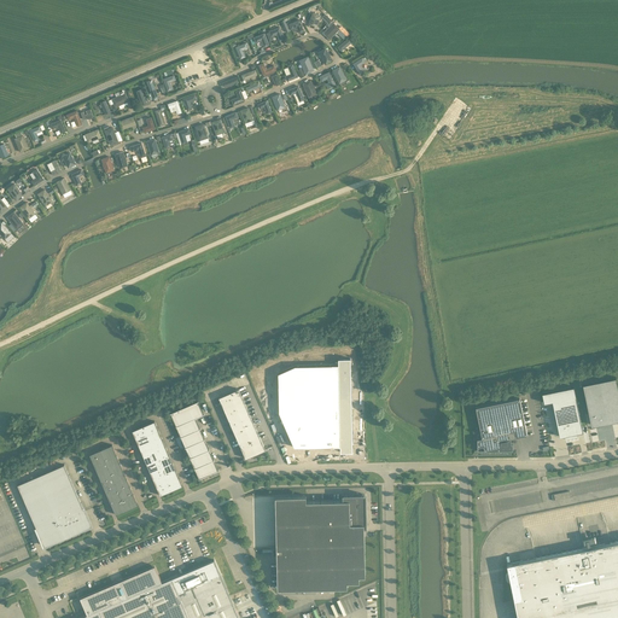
[(313,12),(308,25),(316,29),(321,16),(313,12)]
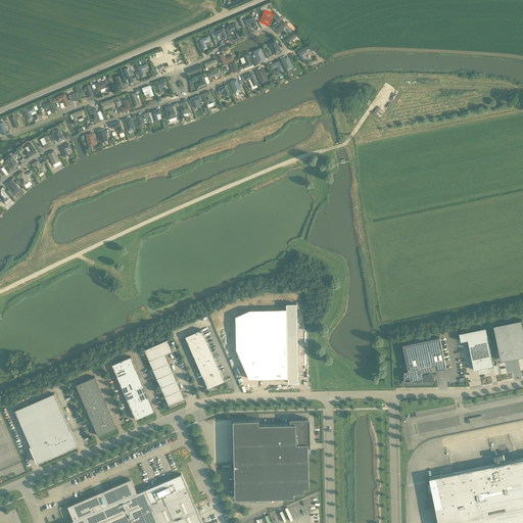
[(257,27),(253,16),(244,20),(246,25),(251,22),(253,29),(257,27)]
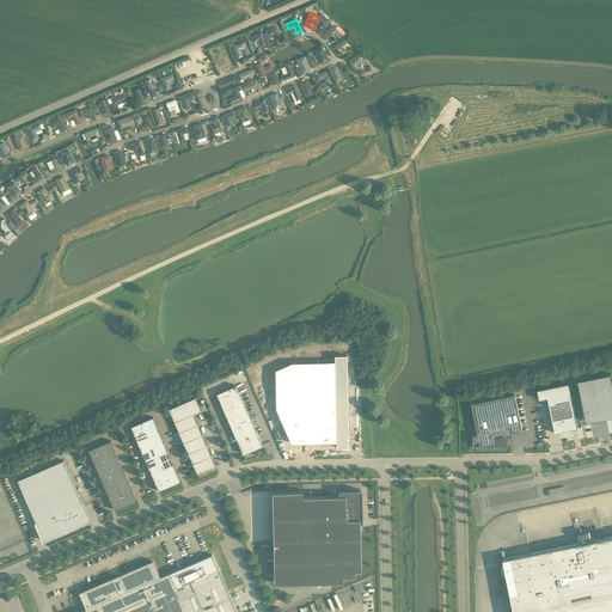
[(330,22),(319,32),(326,40),(337,29),(330,22)]
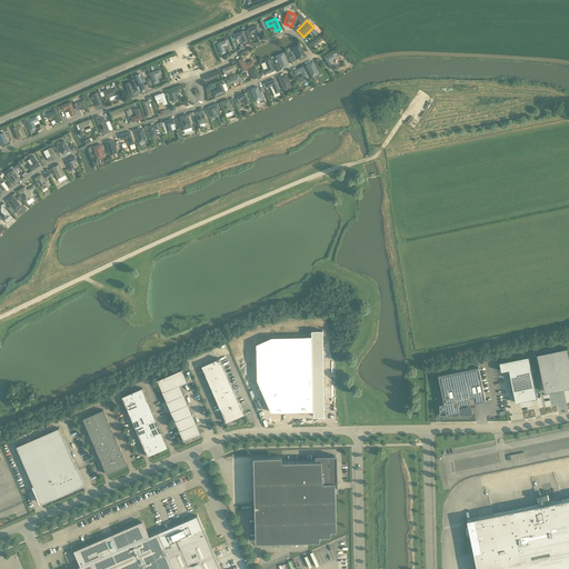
[(250,33),(255,31),(257,38),(262,36),(258,25),(248,29),(250,33)]
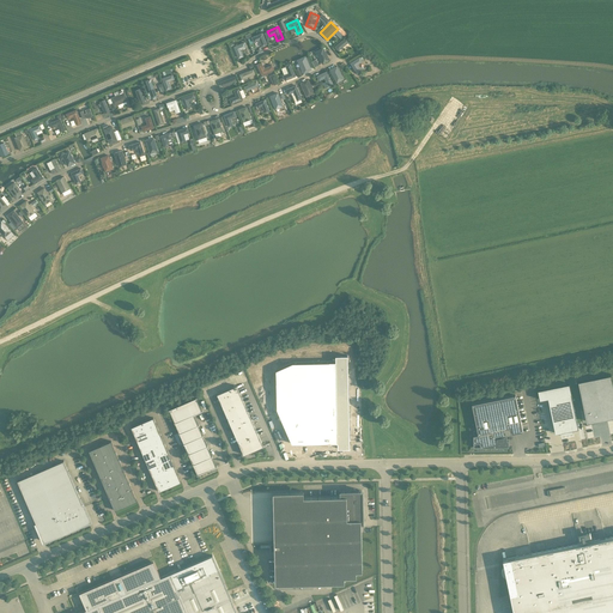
[(345,36),(346,34),(347,32),(340,26),(339,26),(338,29),(337,29),(345,36)]
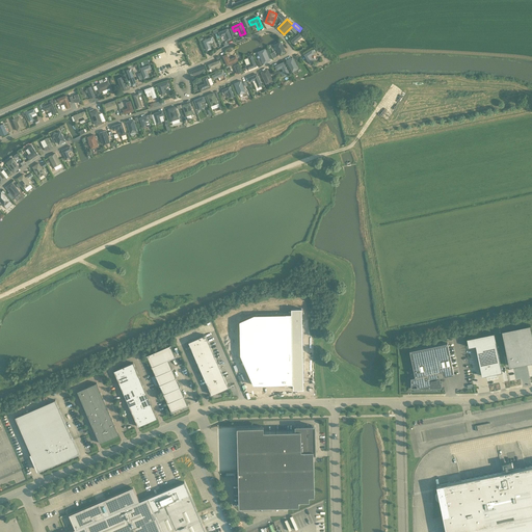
[(232,38),(228,28),(218,32),(220,36),(225,34),(228,41),(232,38)]
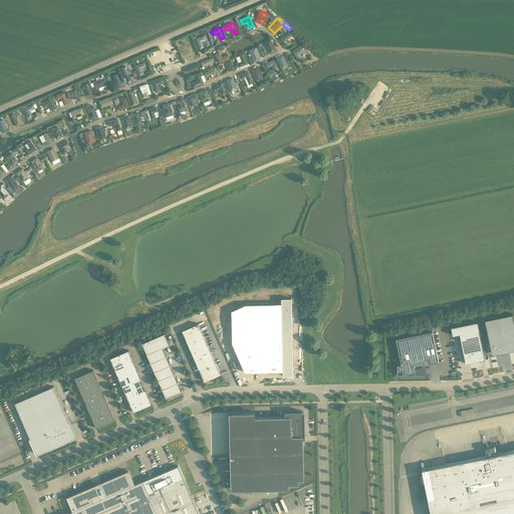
[(290,30),(281,38),(284,42),(293,34),(290,30)]
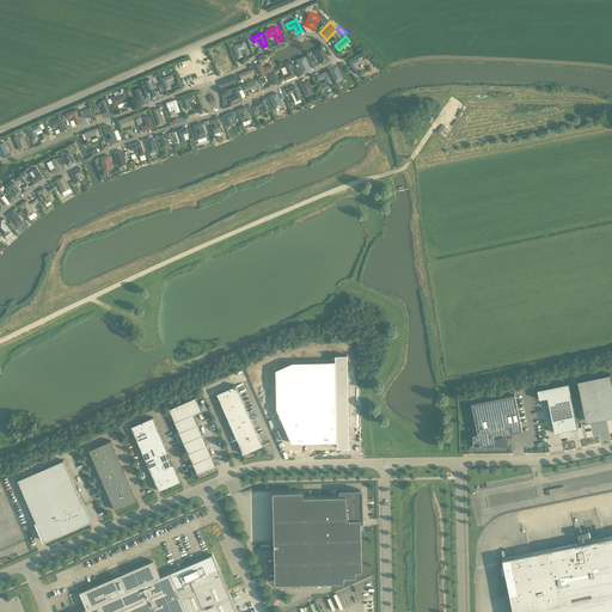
[(246,47),(244,42),(233,47),(238,59),(244,56),(240,49),(246,47)]
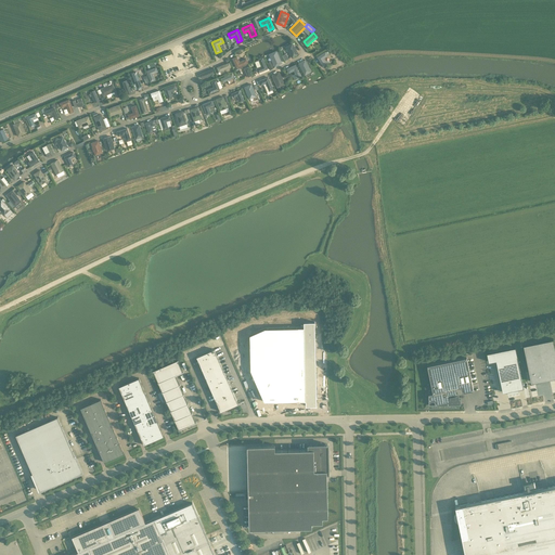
[(293,42),(285,47),(292,59),(299,54),(293,42)]
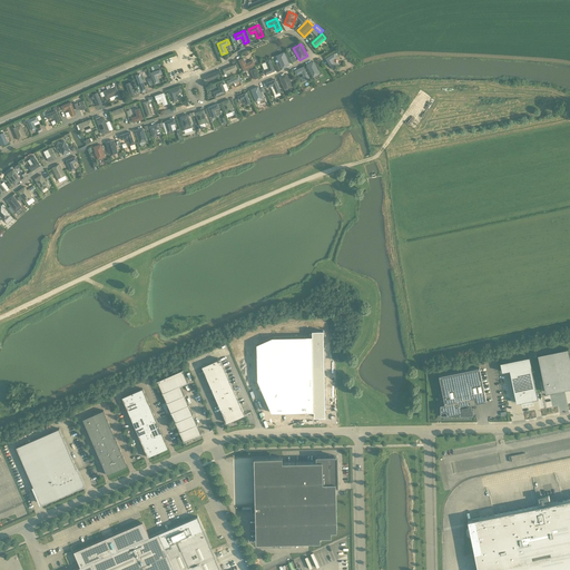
[(212,45),(198,50),(202,57),(208,55),(209,56),(215,53),(212,45)]
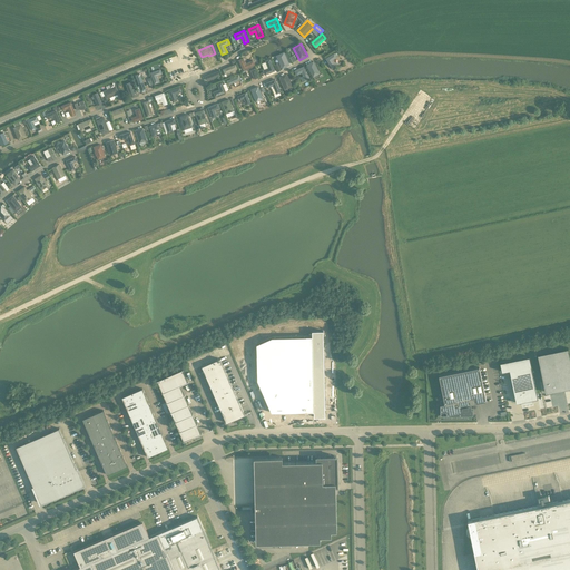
[(290,65),(284,52),(276,56),(282,69),(290,65)]
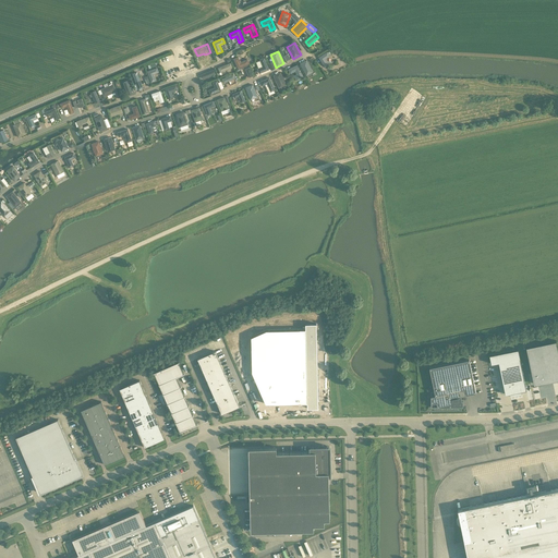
[(318,58),(325,68),(329,64),(326,59),(330,56),(327,51),(318,58)]
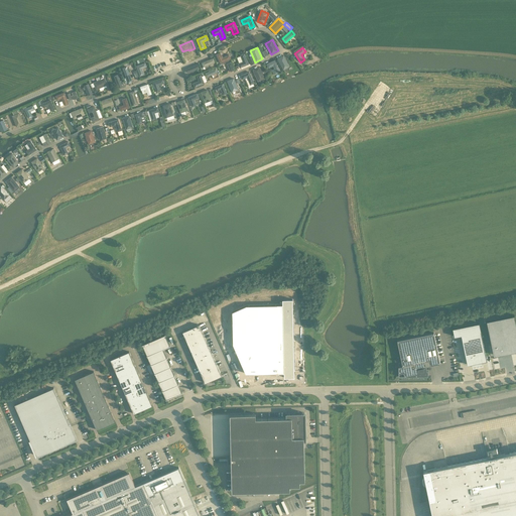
[(231,58),(229,54),(223,57),(220,52),(216,54),(221,63),(231,58)]
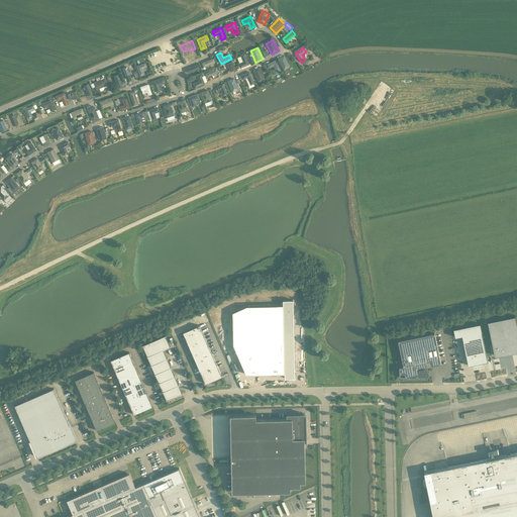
[(249,65),(245,54),(240,56),(243,62),(238,64),(240,68),(249,65)]
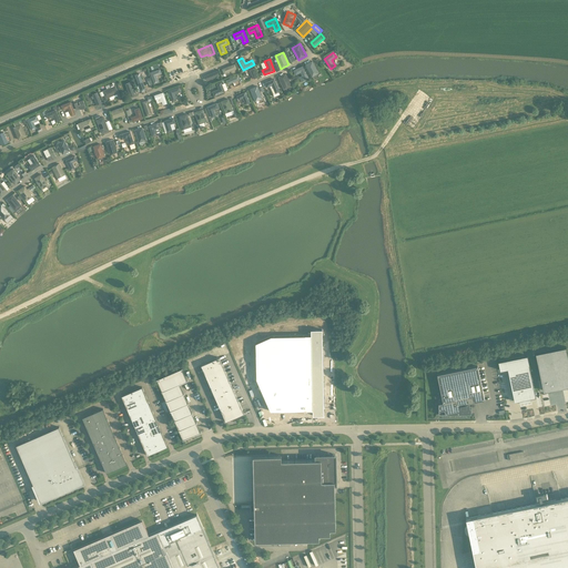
[(305,64),(312,77),(320,73),(312,61),(305,64)]
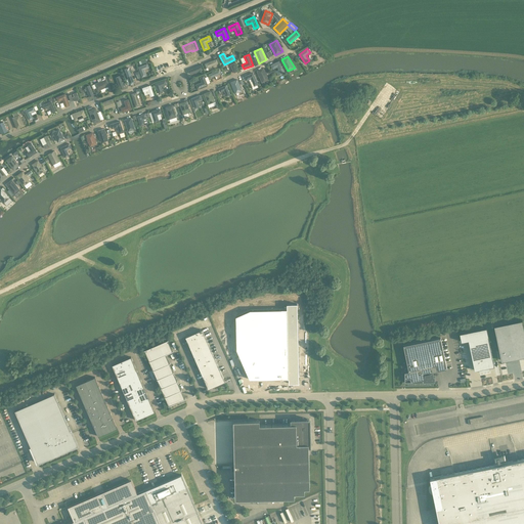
[(217,58),(205,63),(207,68),(218,62),(217,58)]
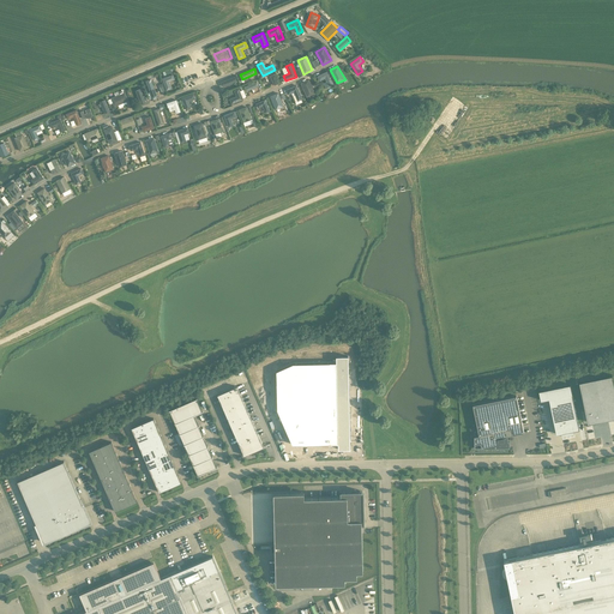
[(335,84),(327,71),(317,76),(319,82),(325,78),(329,86),(335,84)]
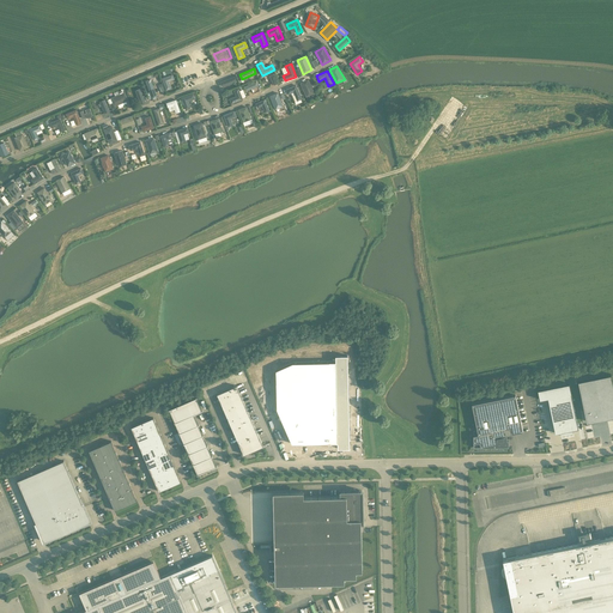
[(169,82),(175,79),(173,74),(162,78),(167,90),(171,89),(169,82)]
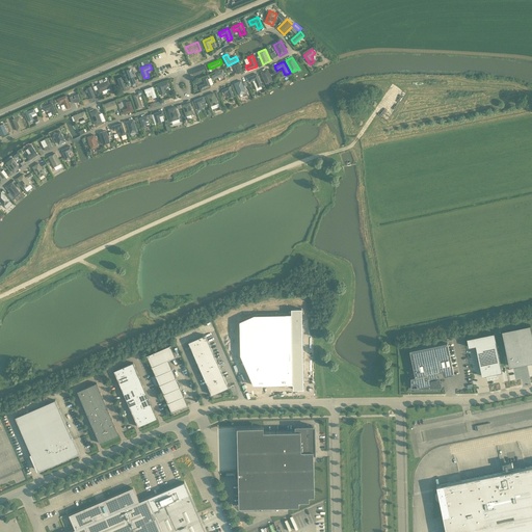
[(191,72),(193,76),(205,71),(204,67),(191,72)]
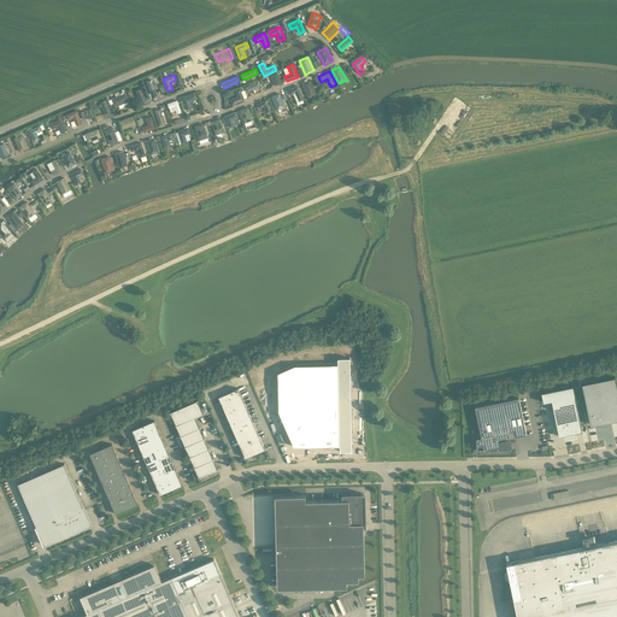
[(303,83),(309,98),(317,94),(311,80),(303,83)]
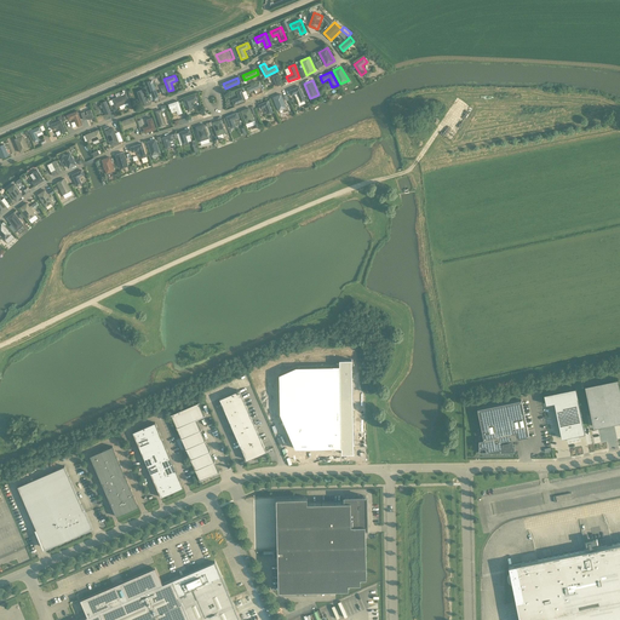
[(259,82),(246,87),(248,92),(262,87),(259,82)]
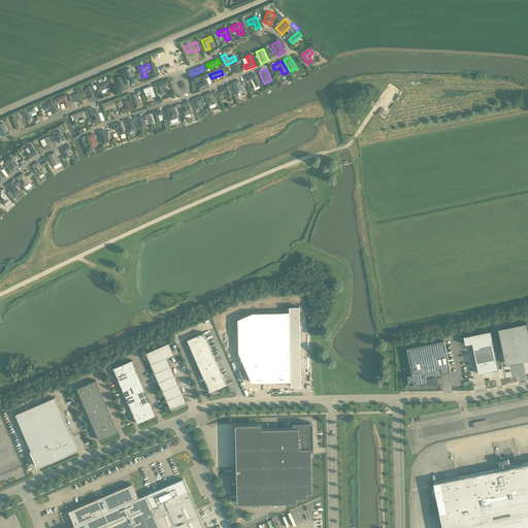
[(127,73),(131,86),(135,85),(131,72),(127,73)]
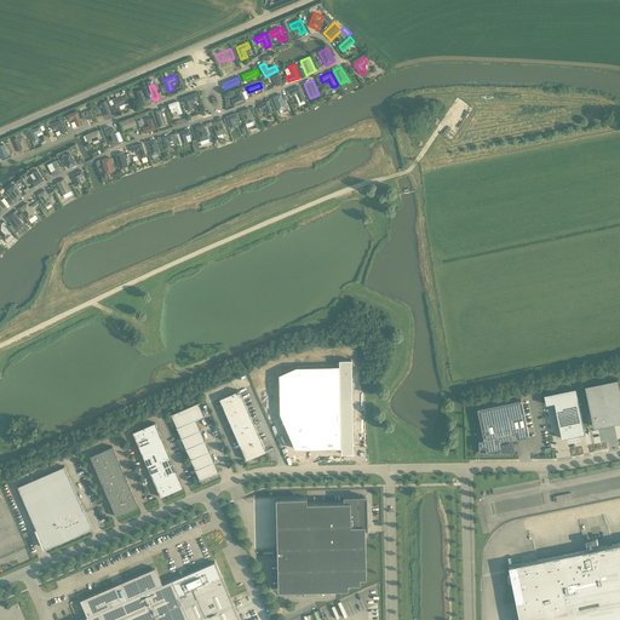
[(297,93),(298,96),(300,102),(305,99),(299,86),(290,91),(291,96),(297,93)]
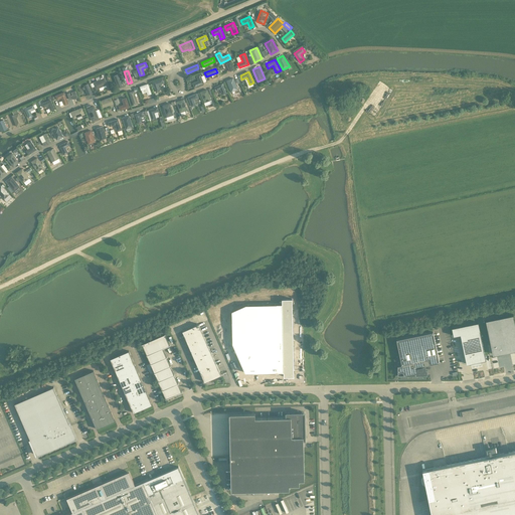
[(118,73),(114,75),(119,87),(123,86),(118,73)]
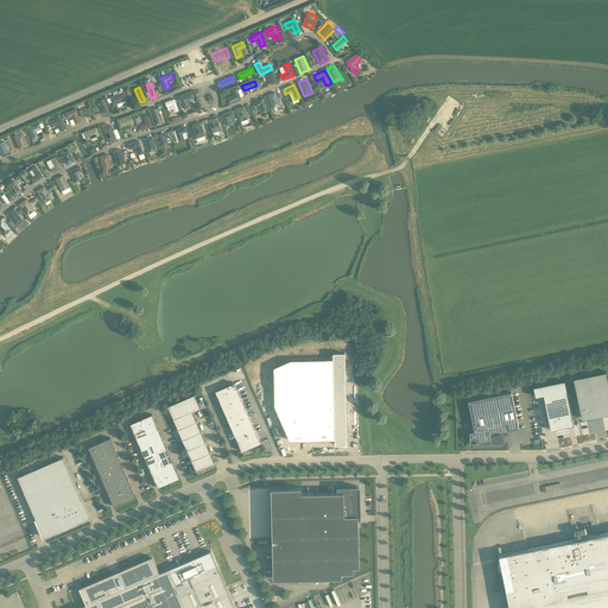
[(234,95),(227,97),(229,103),(241,99),(238,88),(232,90),(234,95)]
